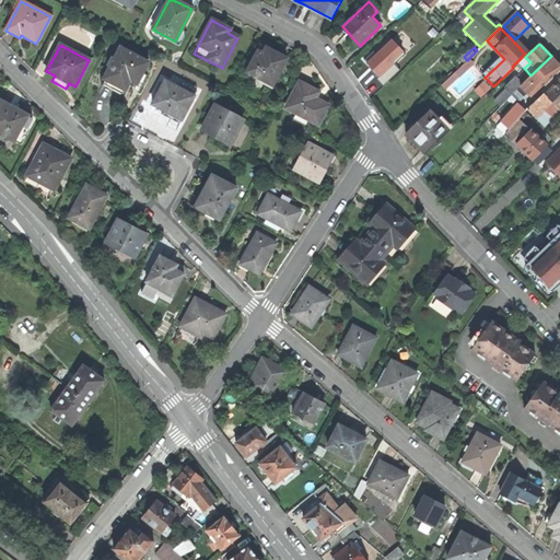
[(137,84),(148,63),(120,48),(105,80),(115,85),(126,91),(130,81),(137,84)]
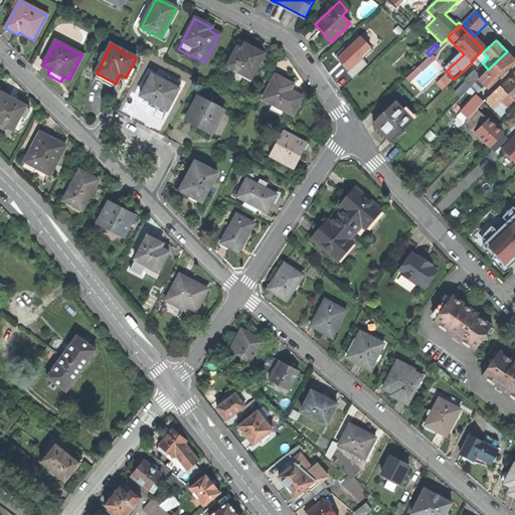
[(241,50),(236,48),(227,67),(250,79),(264,54),(253,49),(244,45),(241,50)]
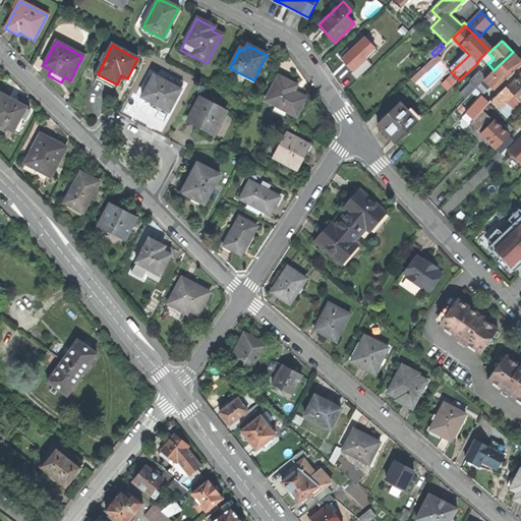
[(484,79),(495,91),(520,64),(520,60),(518,58),(513,52),(494,70),(484,79)]
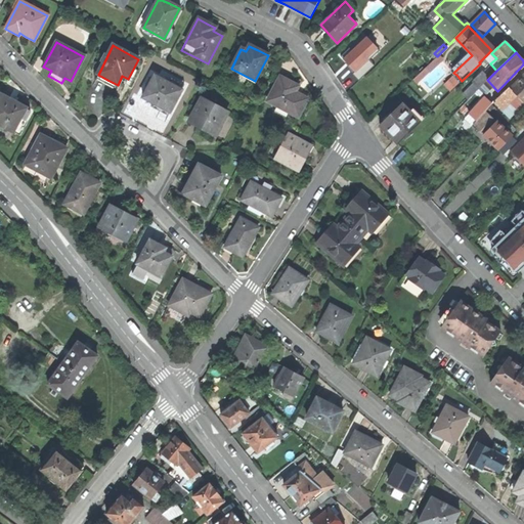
[(442,58),(439,54),(437,56),(426,68),(429,71),(442,58)]
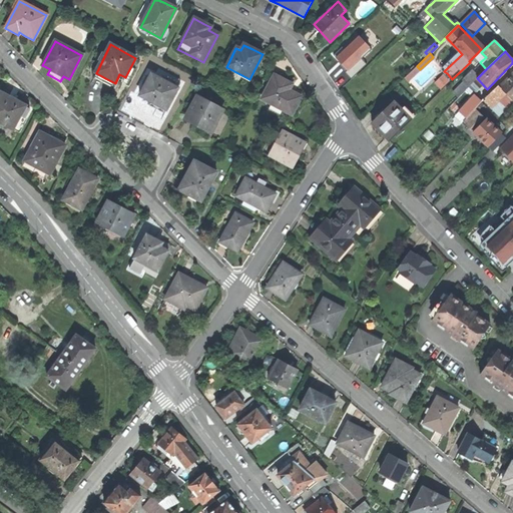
[(409,80),(420,69),(417,66),(406,77),(409,80)]
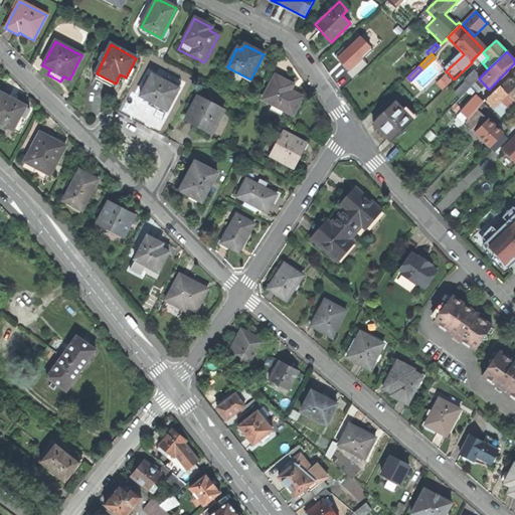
[(460,99),(481,76),(475,70),(465,80),(466,82),(455,94),(460,99)]
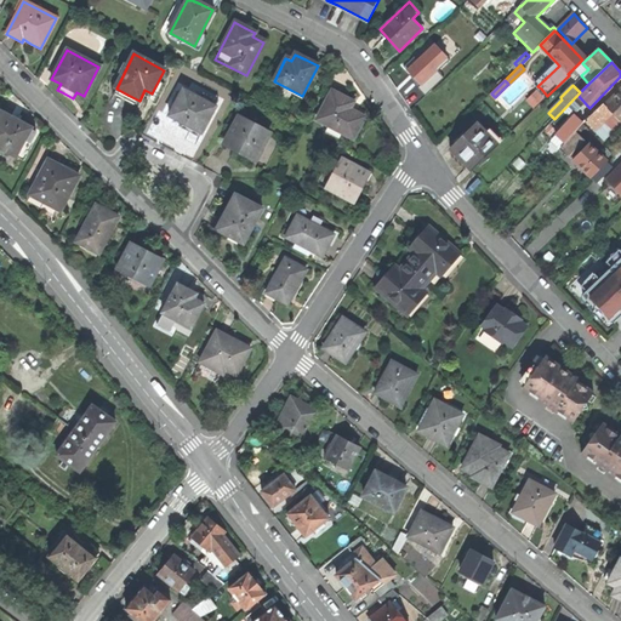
[(535,108),(547,96),(541,89),(528,101),(535,108)]
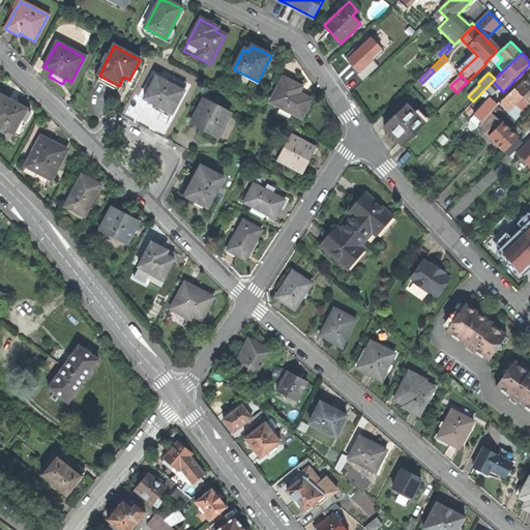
[(514,89),(499,104),(506,111),(522,96),(529,104),(529,76),(516,90),(514,89)]
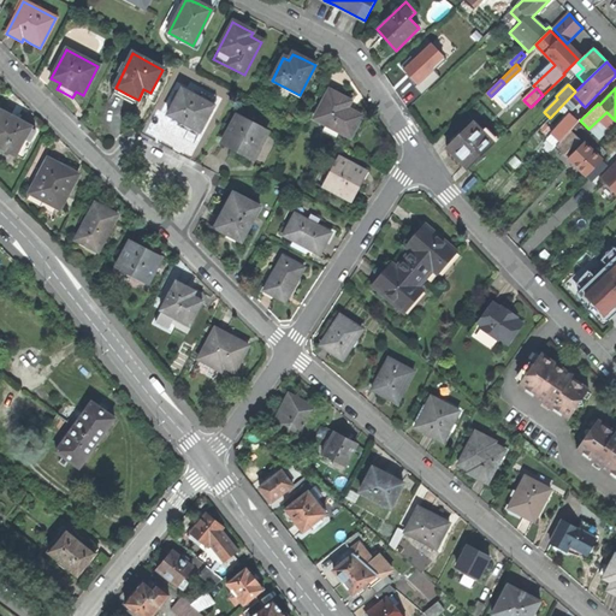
[(200,132),(213,106),(181,89),(167,116),(183,124),(200,132)]
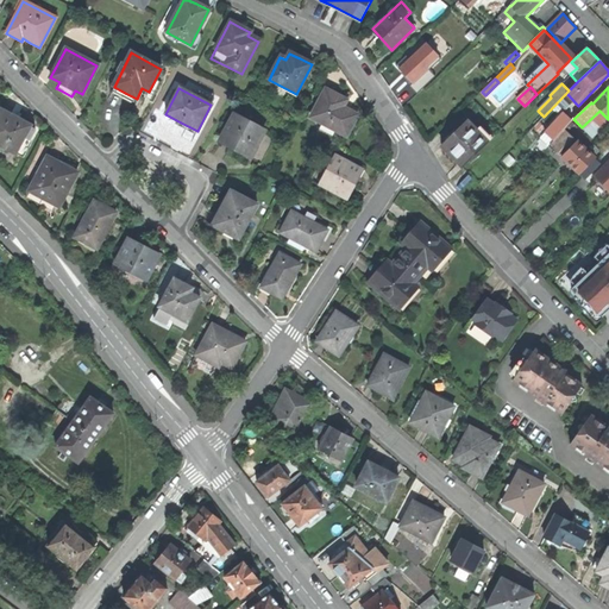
[(347,101),(326,89),(311,118),(345,136),(357,114),(350,111),(344,107),(347,101)]
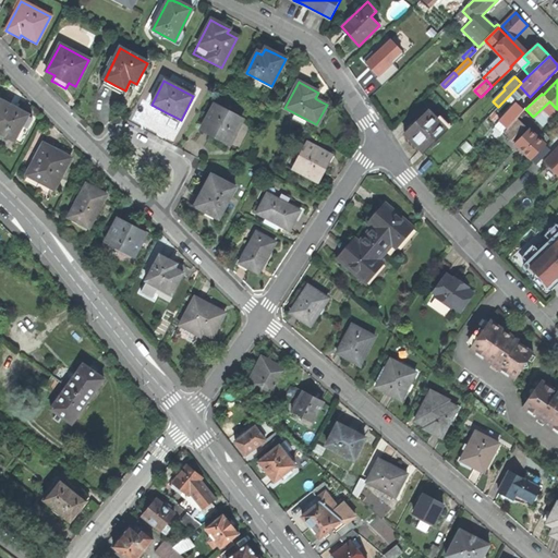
[(0,133),(14,141),(26,116),(14,109),(0,100),(0,133)]
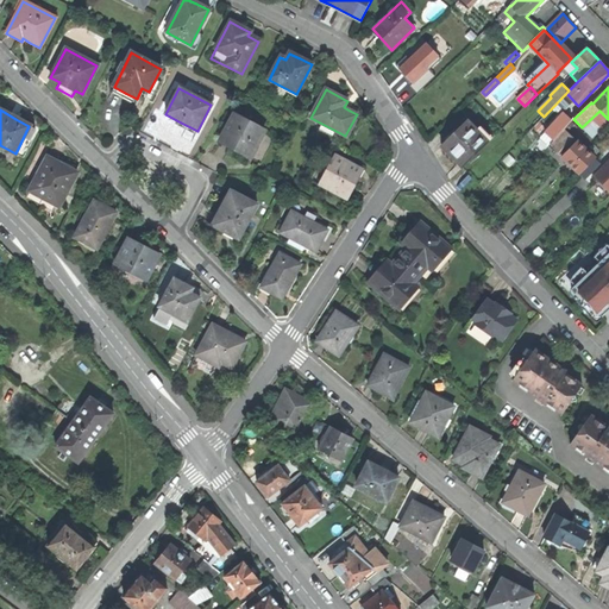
[(566,126),(571,121),(564,113),(546,133),(553,140),(566,126)]
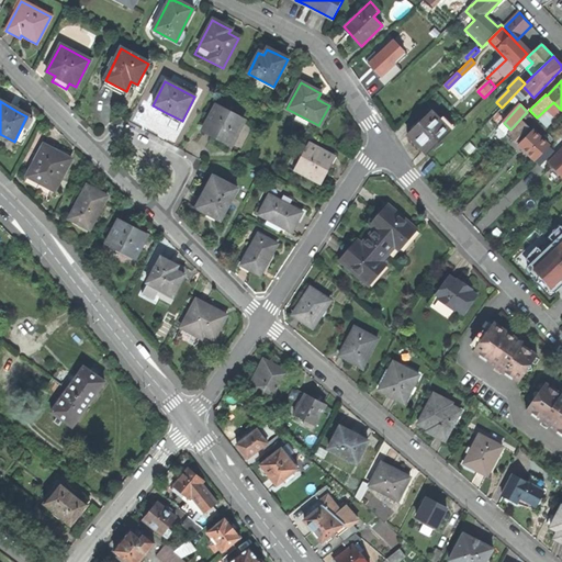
[(213,137),(232,146),(244,120),(216,107),(203,132),(213,137)]
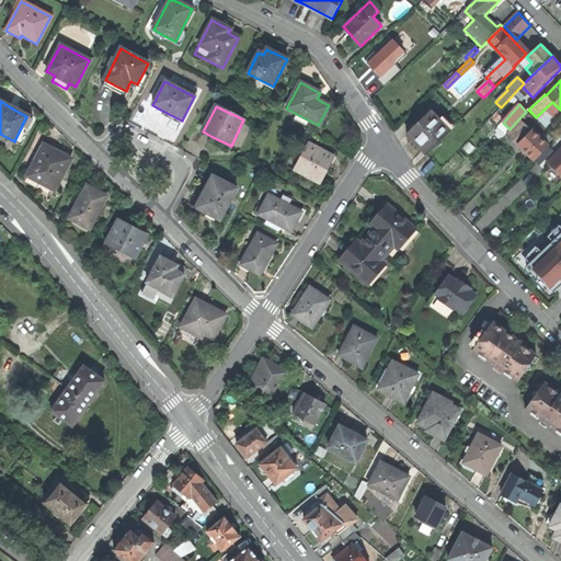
[(454,126),(444,115),(439,121),(430,112),(407,135),(409,137),(407,138),(414,146),(422,155),(424,152),(426,155),(454,126)]
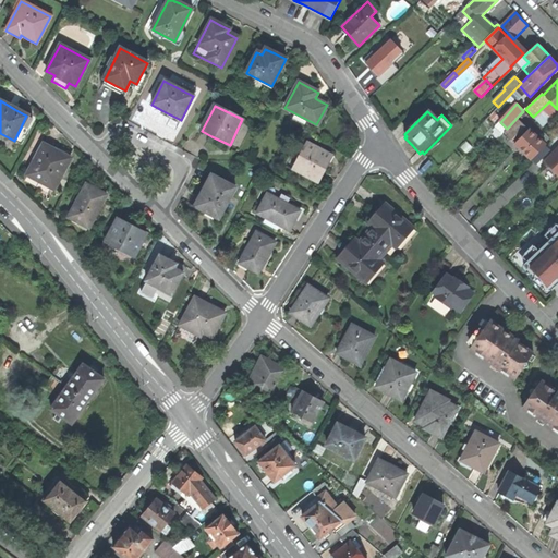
[(525,121),(519,116),(507,129),(504,133),(511,140),(524,126),(523,124),(525,121)]
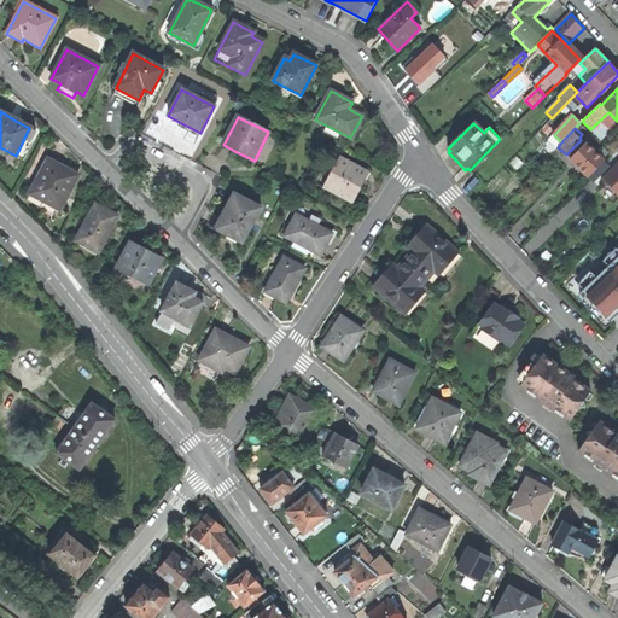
[(588,176),(604,161),(595,153),(586,144),(570,159),(578,167),(588,176)]
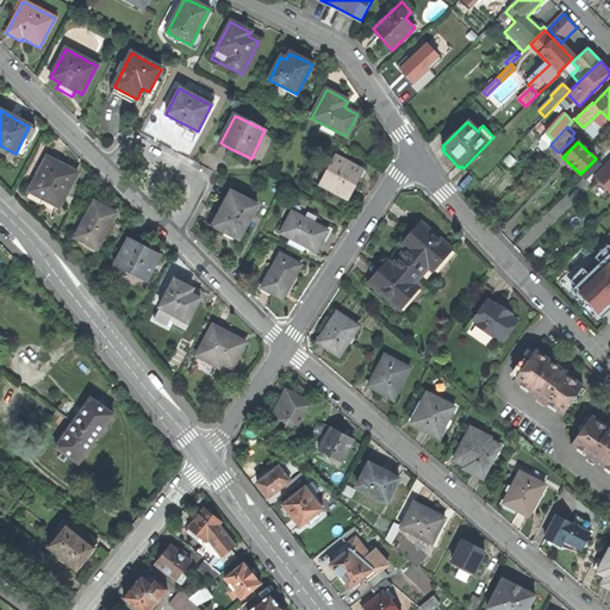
[(58,207),(78,174),(63,167),(48,157),(29,192),(58,207)]
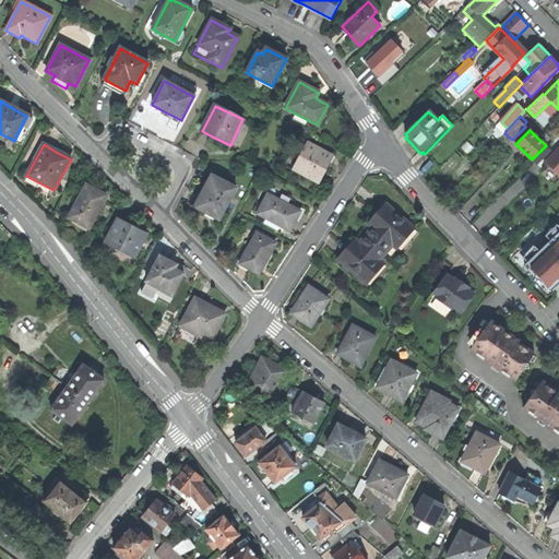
[(332,156),(307,144),(294,169),(319,182),(325,169),(332,156)]
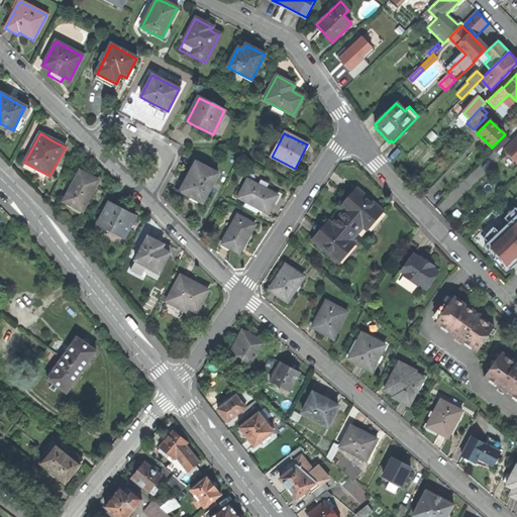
[(516,139),(516,141),(506,150),(516,162),(516,139)]
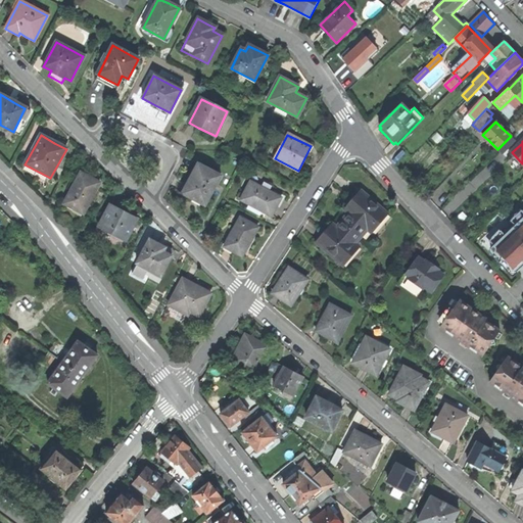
[(194,200),(205,206),(222,176),(198,163),(183,194),(194,200)]
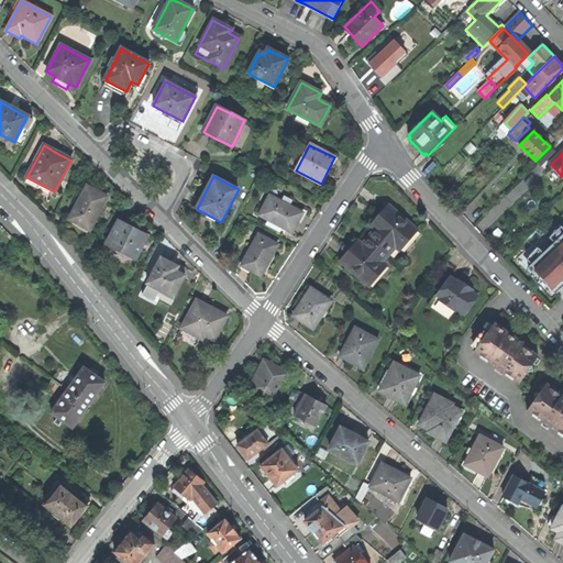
[(89,231),(108,197),(95,190),(87,186),(68,220),(89,231)]
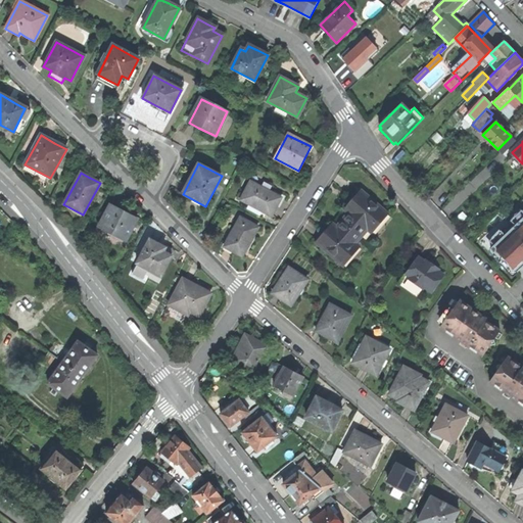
[(276,208),(281,198),(250,183),(241,200),(272,217),(276,208)]
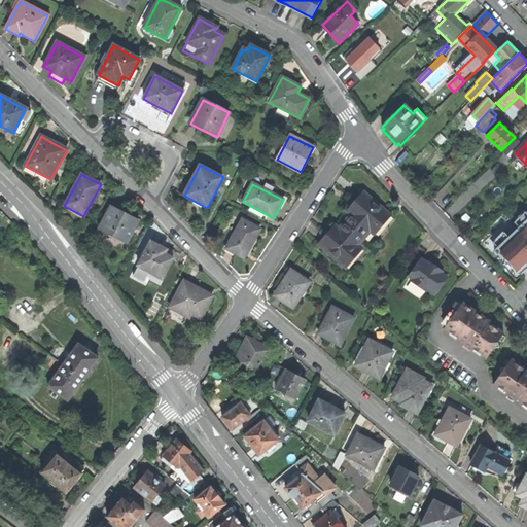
[(354,211),(346,222),(363,238),(376,223),(380,226),(390,215),(363,192),(354,203),(359,207),(354,211)]
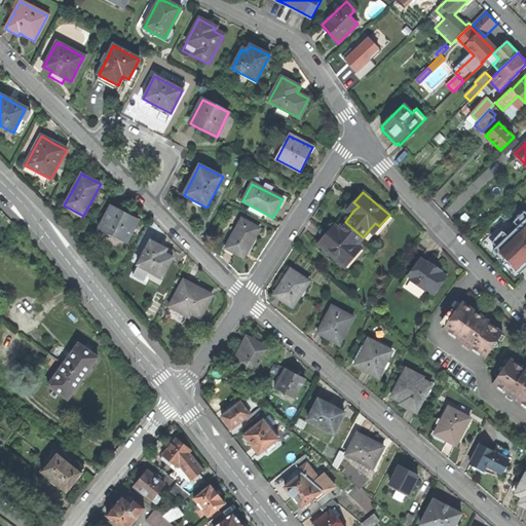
[(125,242),(137,220),(123,213),(111,207),(100,228),(125,242)]
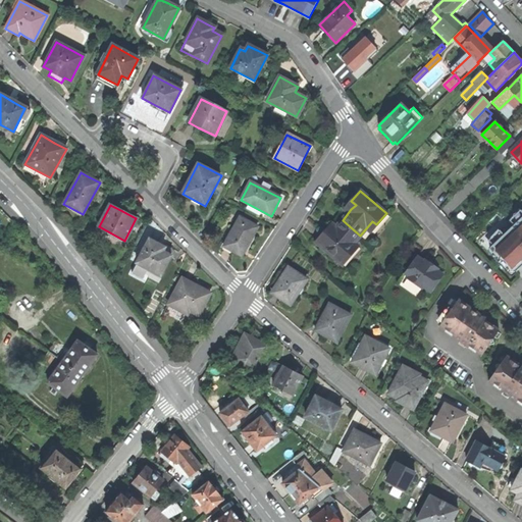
[(521,211),(512,221),(516,225),(521,219),(521,211)]
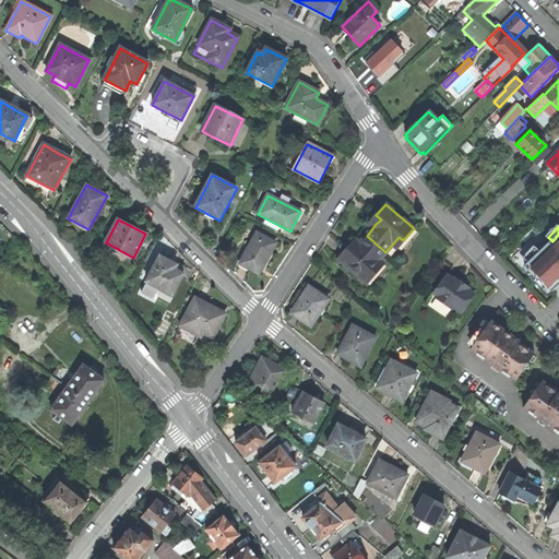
[(268,258),(275,244),(257,234),(240,264),(259,275),(268,258)]
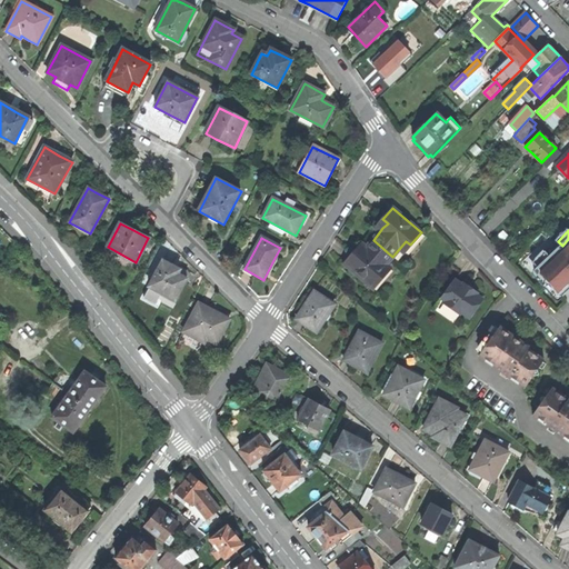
[(538,268),(532,273),(559,301),(568,292),(568,239),(562,246),(550,257),(538,268)]
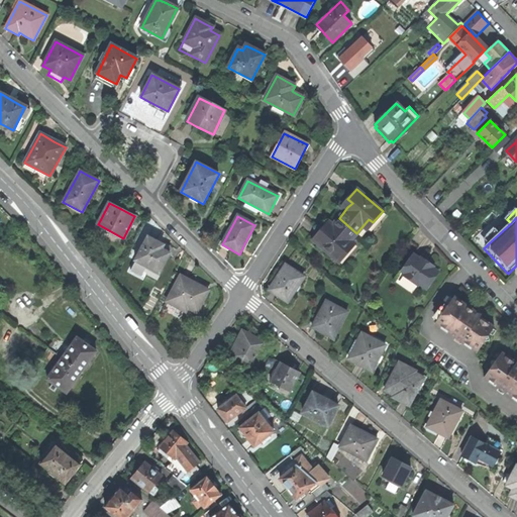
[(321,229),(312,240),(334,259),(340,252),(343,255),(354,243),(350,240),(356,233),(339,218),(331,226),(325,233),(321,229)]
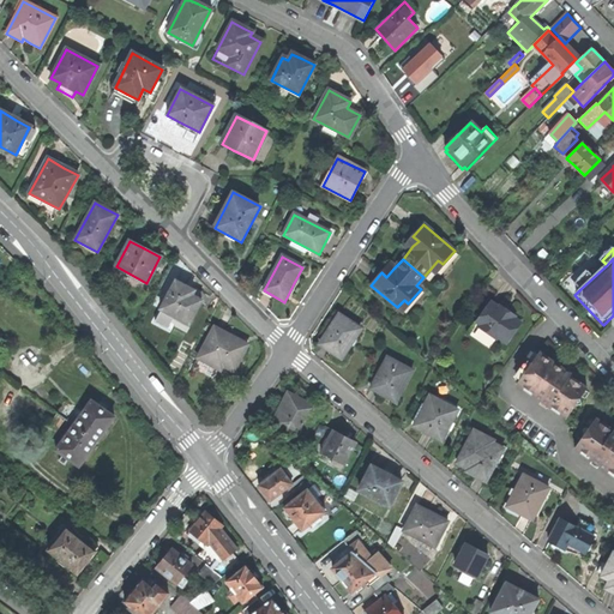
[(576,284),(581,289),(594,277),(589,272),(576,284)]
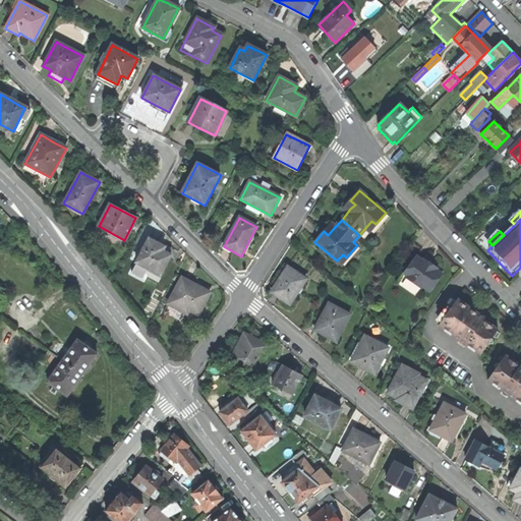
[(161,275),(171,255),(162,251),(164,246),(157,243),(149,239),(137,263),(161,275)]
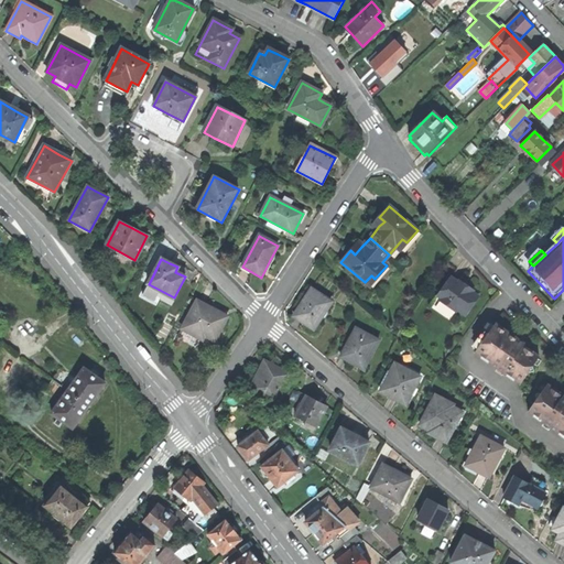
[(457,282),(451,278),(431,307),(451,321),(457,310),(465,315),(478,296),(473,292),(473,291),(466,286),(457,281),(457,282)]
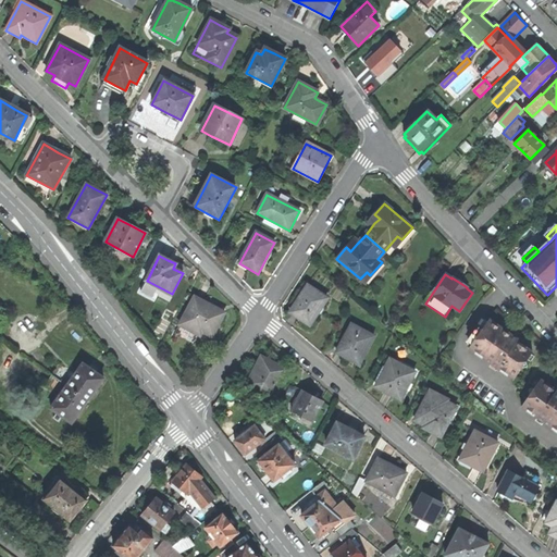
[(309,325),(327,298),(308,285),(299,298),(289,312),(309,325)]
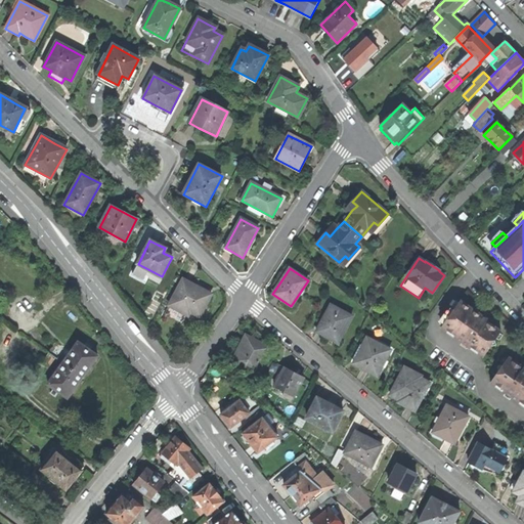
[(199,317),(211,295),(200,289),(183,279),(169,307),(187,317),(190,312),(199,317)]
